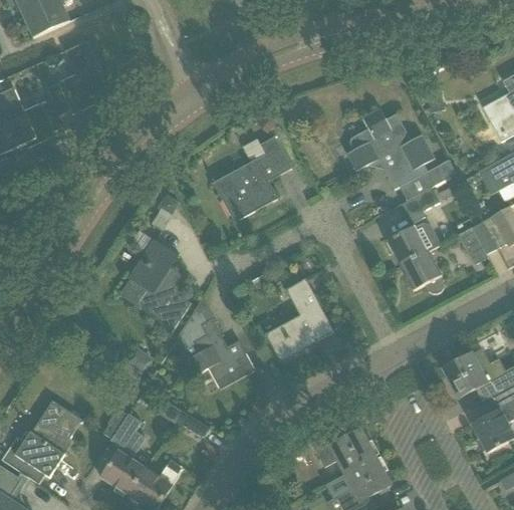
[(16,0),(22,13),(52,0),(16,0)]
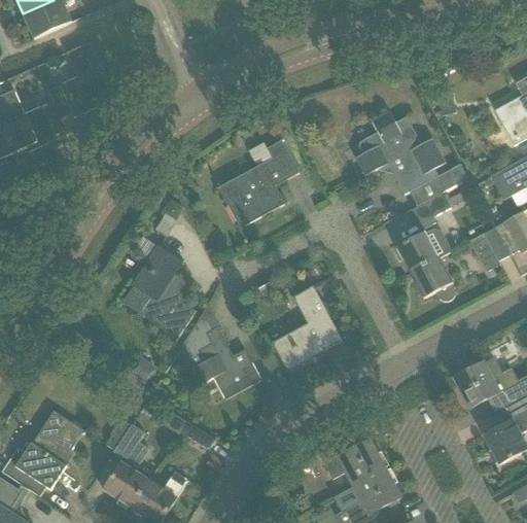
[(54,0),(23,13),(33,38),(71,21),(62,0),(54,0)]
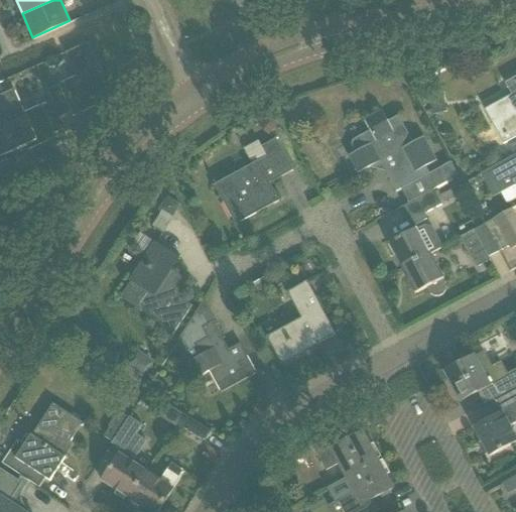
[(52,98),(60,114),(81,105),(82,109),(101,101),(99,97),(111,92),(87,39),(65,49),(76,74),(55,83),(51,75),(43,78),(52,98)]
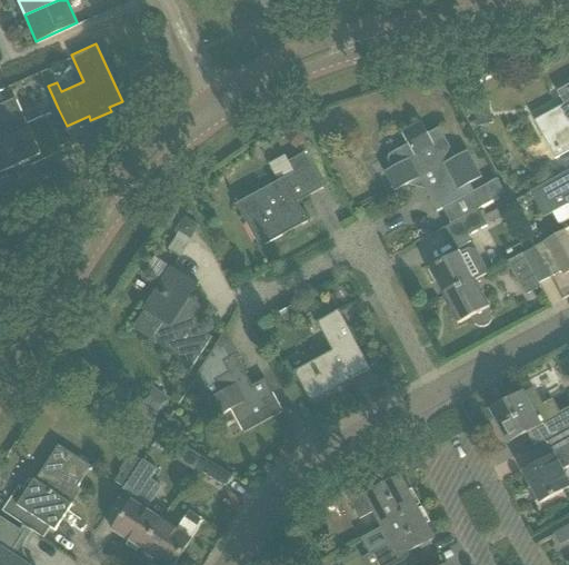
[(533,118),(555,156),(568,148),(568,80),(556,88),(562,101),(533,118)]
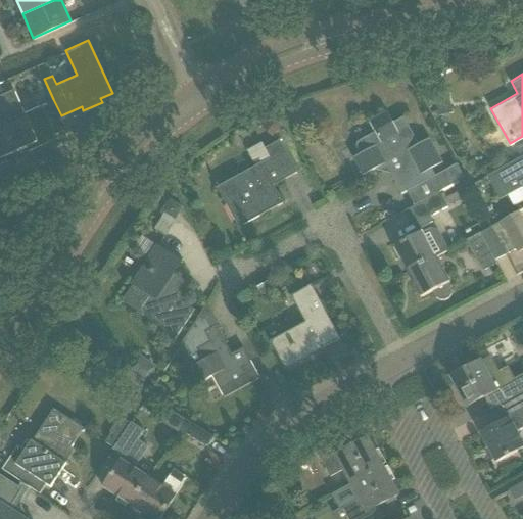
[(0,116),(15,150),(26,145),(28,149),(47,141),(45,137),(65,127),(61,115),(53,99),(25,111),(13,88),(3,92),(0,85),(0,116)]
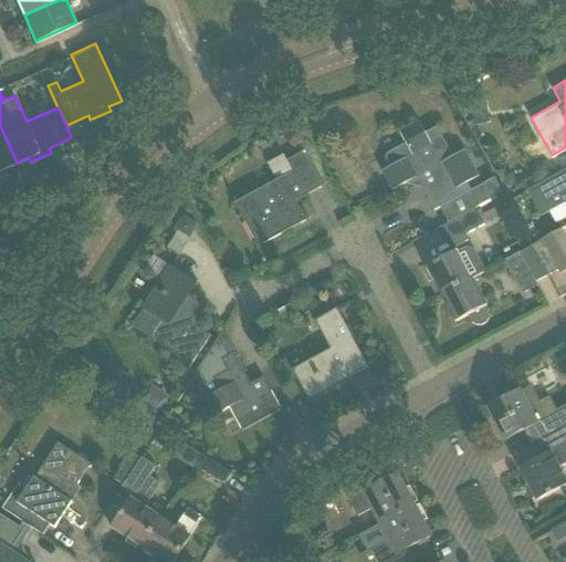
[(389,164),(381,168),(391,187),(422,172),(428,181),(421,185),(433,207),(452,197),(471,188),(467,180),(479,174),(464,147),(452,154),(436,124),(425,131),(418,118),(398,128),(405,141),(387,151),(386,151),(386,152),(385,153),(385,154),(385,155),(385,156),(385,157),(386,158),(389,164)]
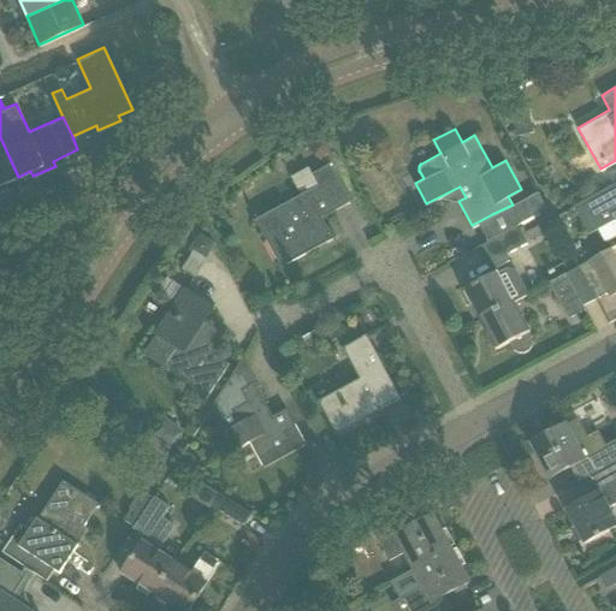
[(319,135),(309,147),(320,156),(331,144),(319,135)]
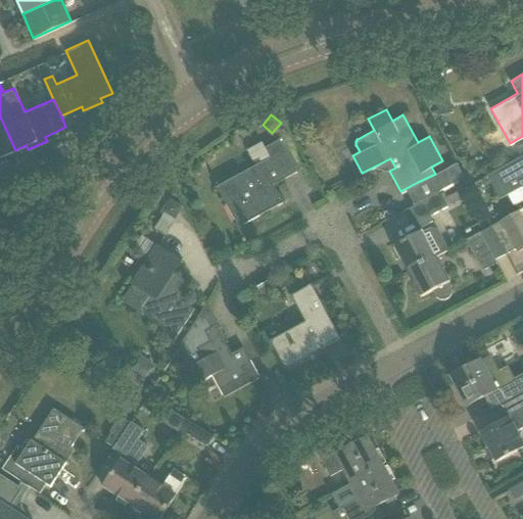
[(0,161),(5,159),(4,155),(15,150),(0,116),(0,161)]
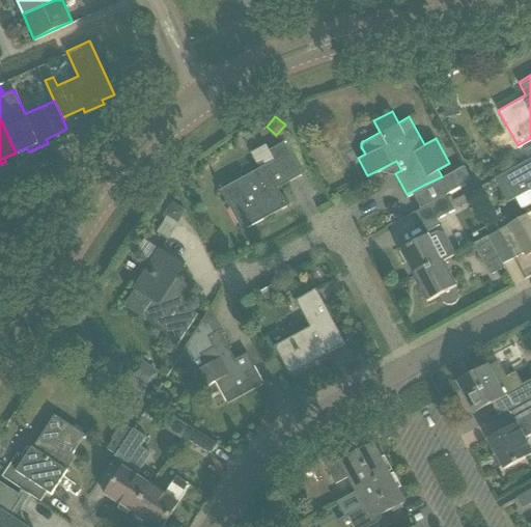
[(219,188),(242,228),(286,203),(277,186),(301,172),(283,140),(259,153),(264,163),(219,188)]
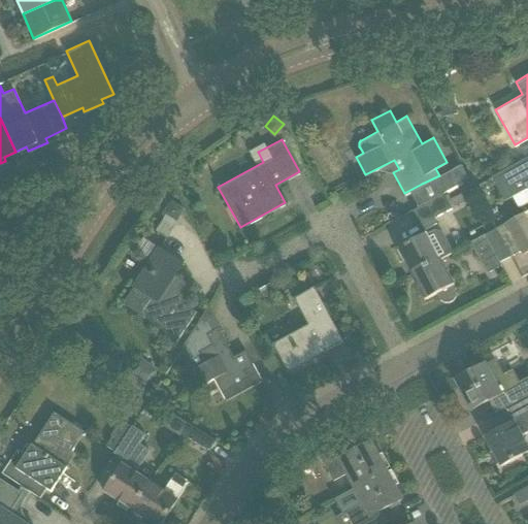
[(513,194),(519,205),(527,200),(527,188),(527,187),(527,186),(527,169),(526,170),(520,159),(491,174),(504,199),(513,194)]
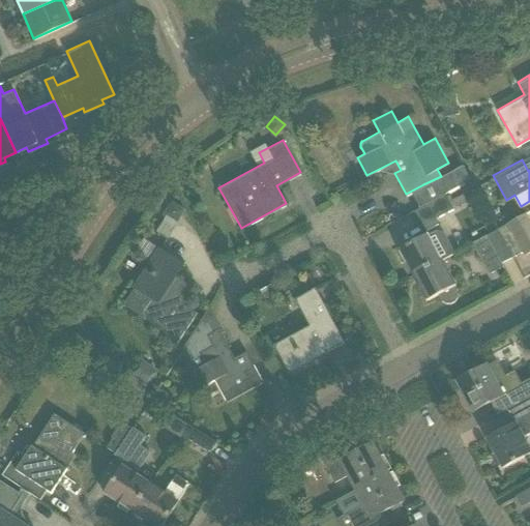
[(467,183),(450,192),(457,205),(473,197),(467,183)]
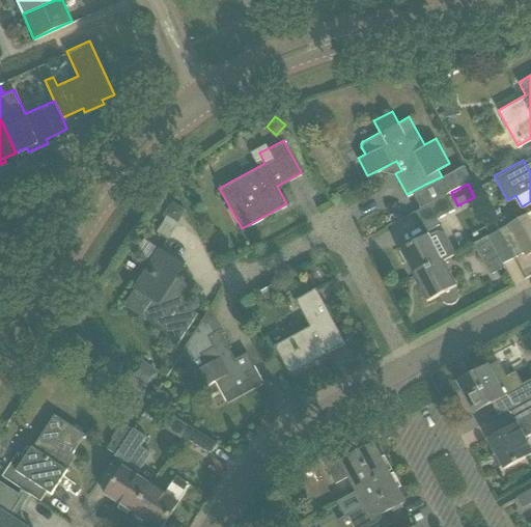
[(416,210),(426,230),(440,223),(437,217),(454,207),(447,193),(416,210)]
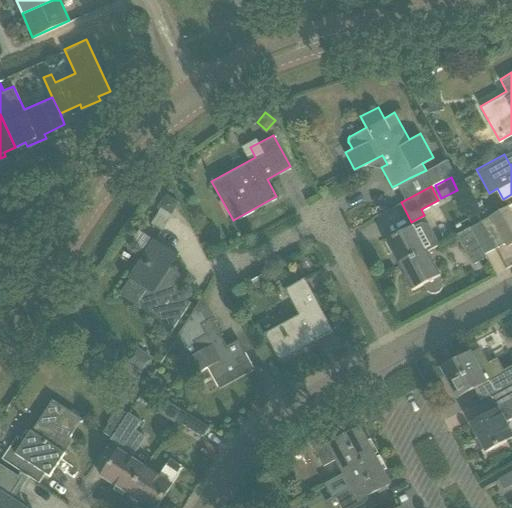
[(165,193),(159,202),(161,208),(171,214),(173,210),(178,201),(169,195),(165,193)]
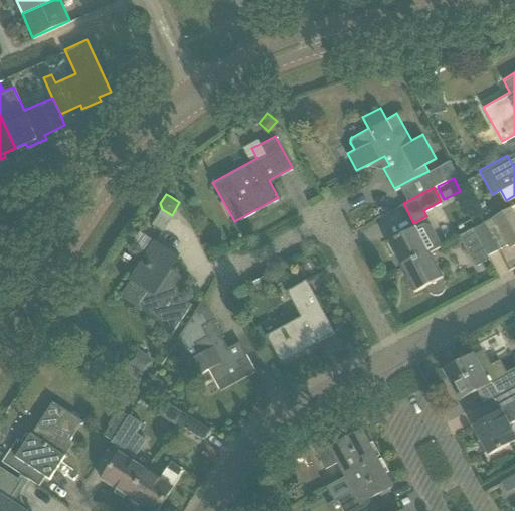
[(514,203),(483,220),(498,247),(508,242),(510,245),(514,242),(514,203)]
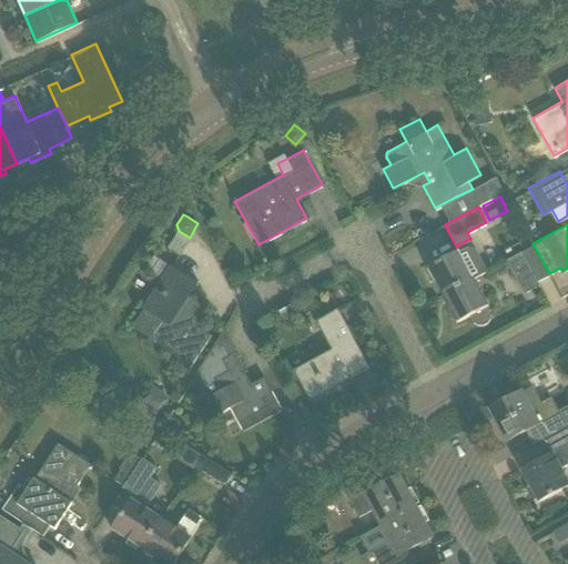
[(533,243),(506,259),(524,292),(539,283),(537,280),(549,273),(533,243)]
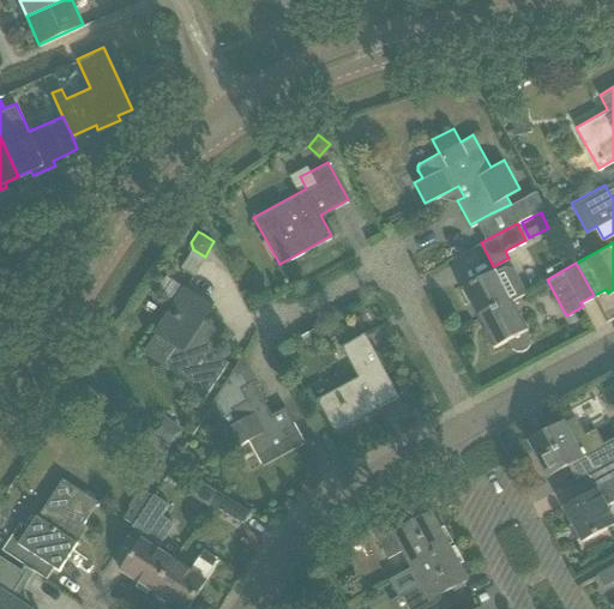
[(482,275),(461,287),(477,317),(511,299),(528,290),(515,267),(506,264),(497,270),(495,269),(482,275)]
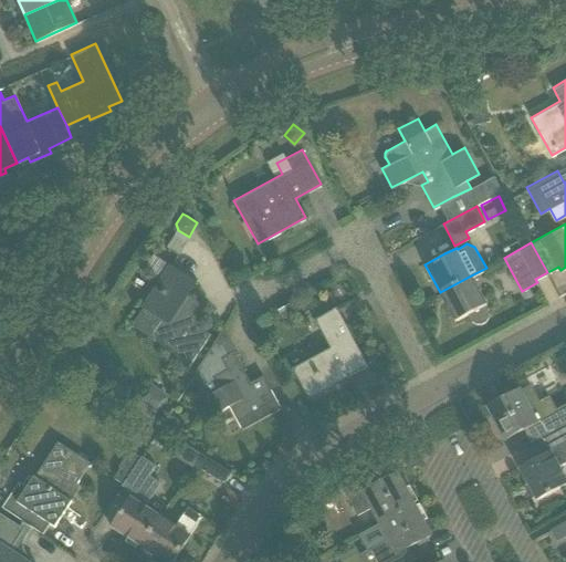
[(170,263),(143,306),(158,316),(147,334),(175,353),(173,356),(188,366),(190,363),(210,333),(196,323),(197,320),(195,318),(201,309),(203,310),(207,305),(189,293),(197,281),(170,263)]
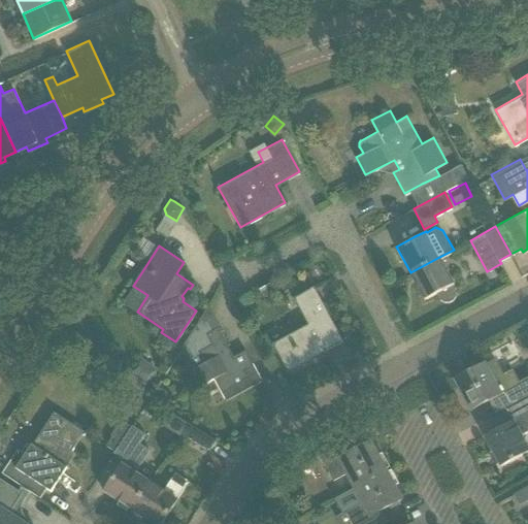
[(444,300),(449,300),(454,298),(456,294),(456,289),(454,284),(452,283),(453,283),(439,257),(410,272),(424,298),(437,291),(437,293),(440,298),(444,300)]
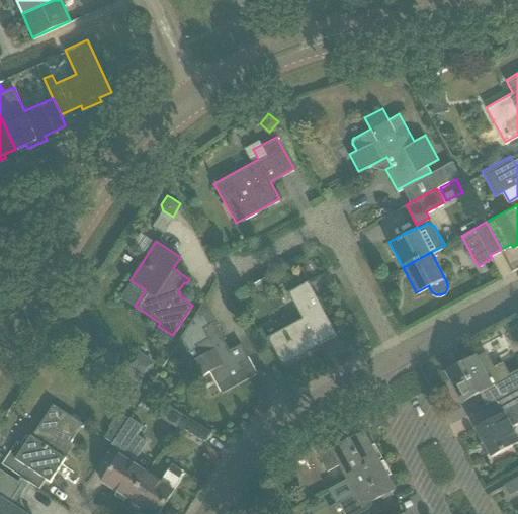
[(266,274),(254,281),(259,289),(270,282),(266,274)]
